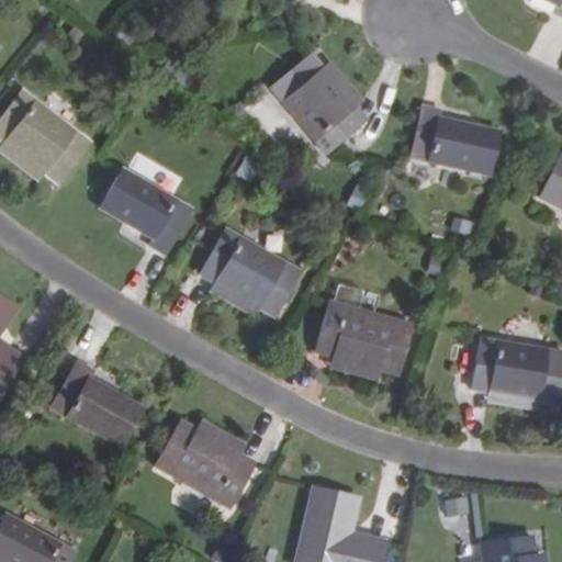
[(553,14),(561,18),(561,0),(543,0),(555,6),(553,14)]
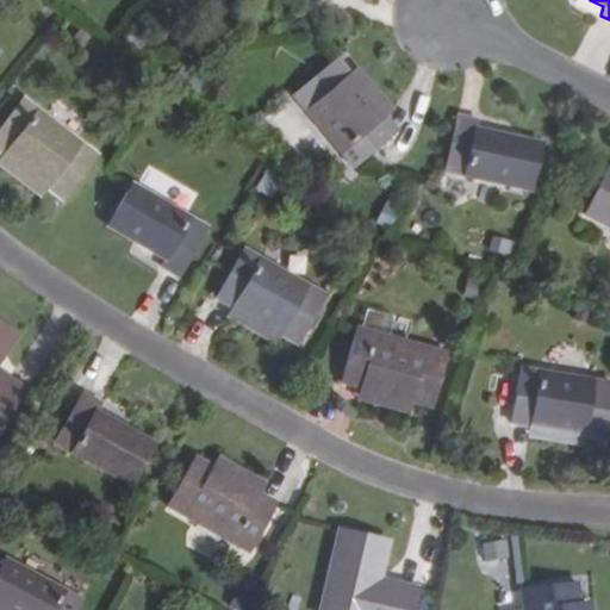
[(353,167),(396,131),(385,117),(349,74),(338,60),(293,95),(353,167)]
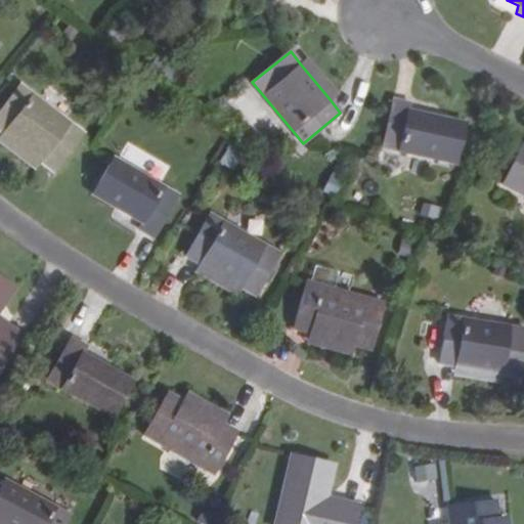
[(308,57),(300,63),(331,100),(339,94),(308,57)]
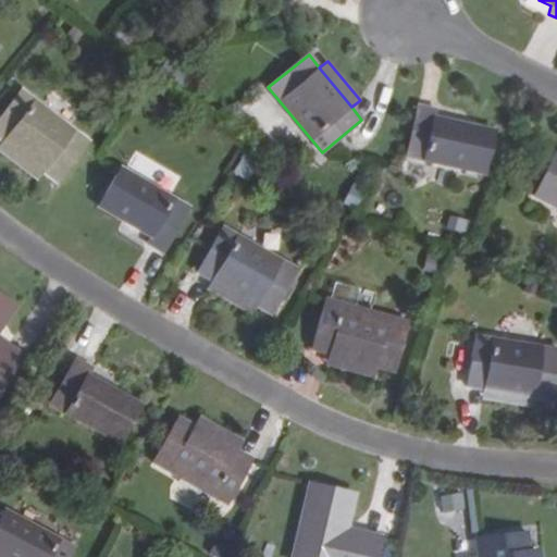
[(157,103),(163,94),(157,88),(149,97),(157,103)]
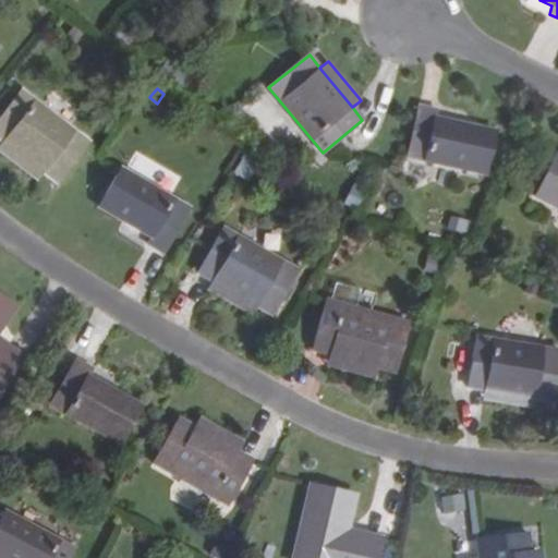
[(22,92),(0,119),(0,140),(2,142),(44,173),(58,184),(88,144),(22,92)]
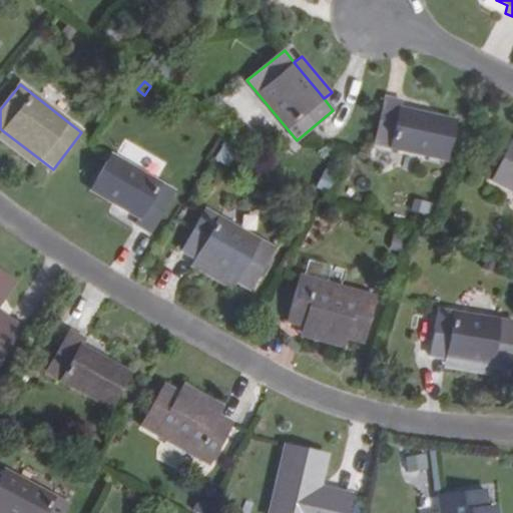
[(404,102),(385,97),(375,145),(446,161),(455,121),(402,108),(404,102)]
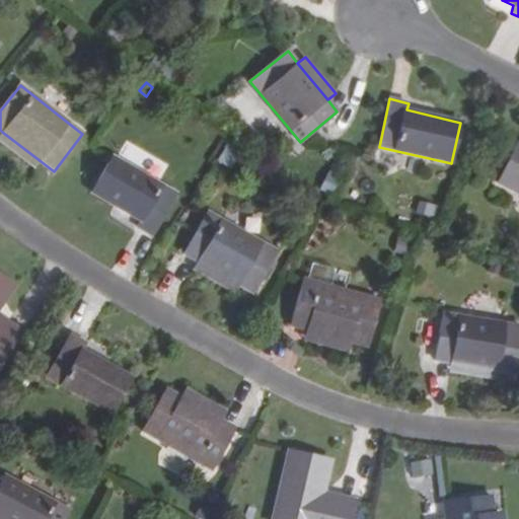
[(0,143),(34,170),(41,161),(2,132),(0,134),(0,143)]
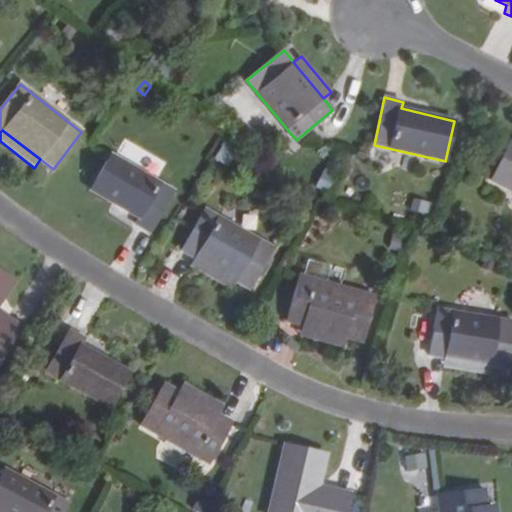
[(511,191),(511,139),(491,182),(511,191)]
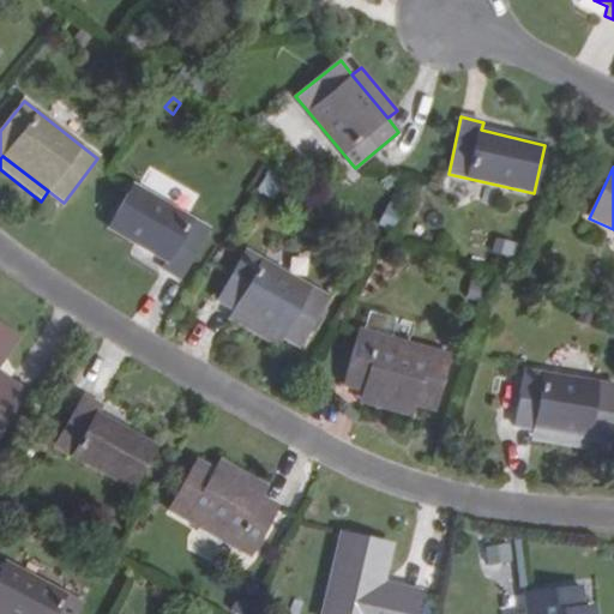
[(179,280),(209,229),(133,186),(108,229),(166,262),(162,269),(179,280)]
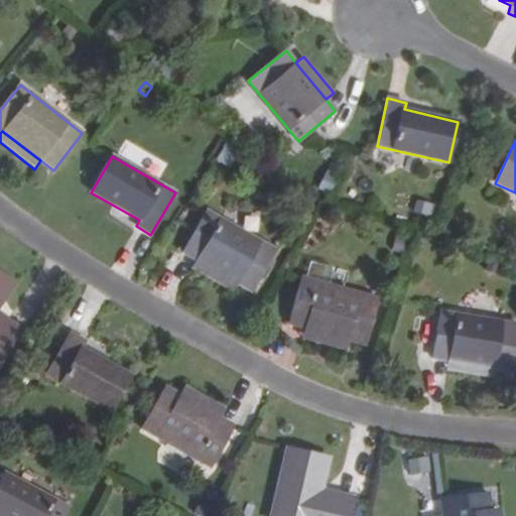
[(416,200),(413,212),(432,217),(436,205),(416,200)]
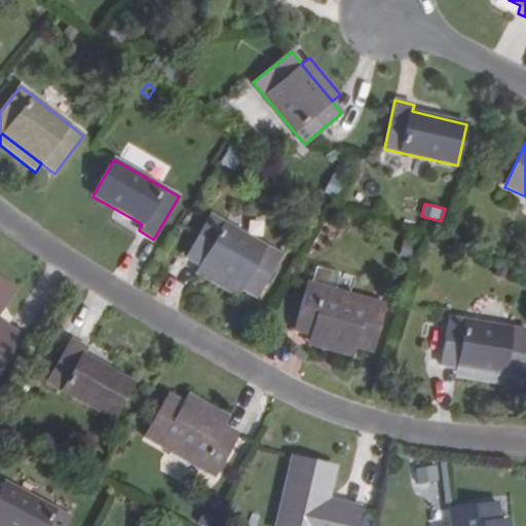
[(211,215),(186,258),(198,265),(242,289),(256,297),(280,255),(211,215)]
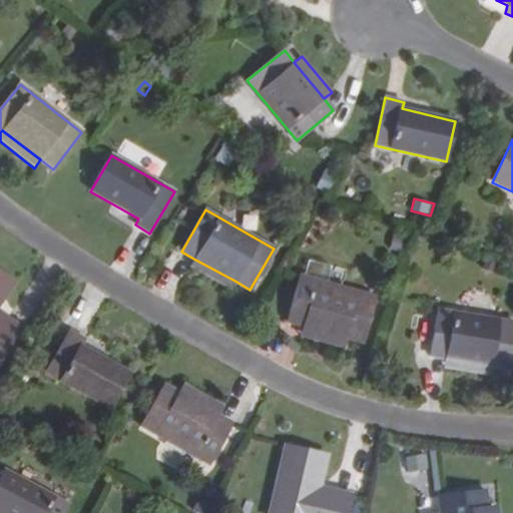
[(231,291),(236,282),(193,259),(188,268),(231,291)]
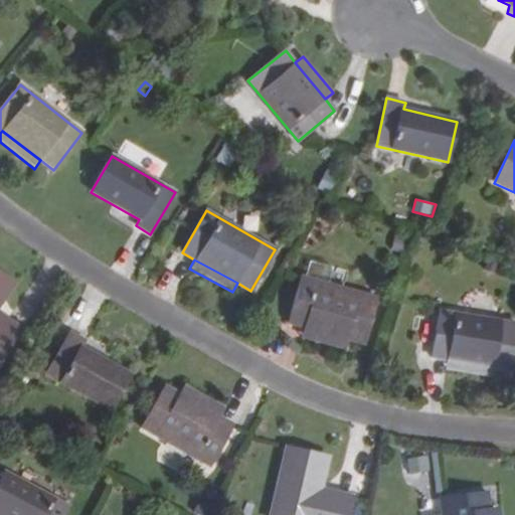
[(0,303),(12,286),(0,277),(0,358),(20,331),(0,316),(0,303)]
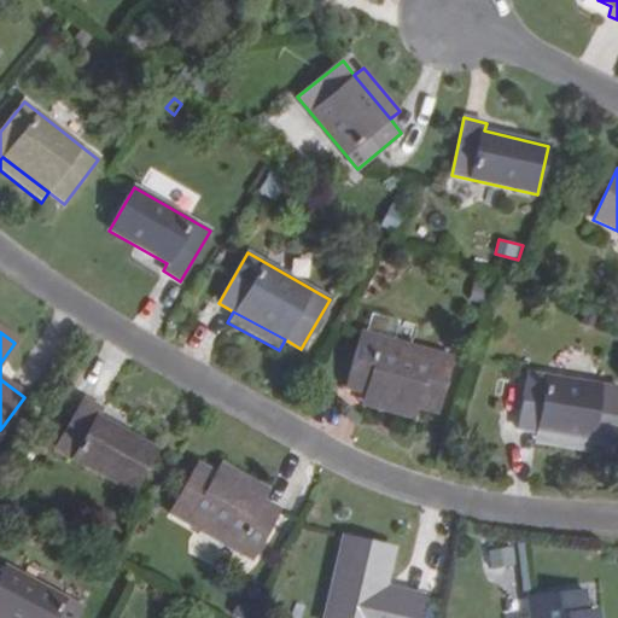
[(345,390),(362,394),(418,409),(436,414),(452,359),(362,333),(345,390)]
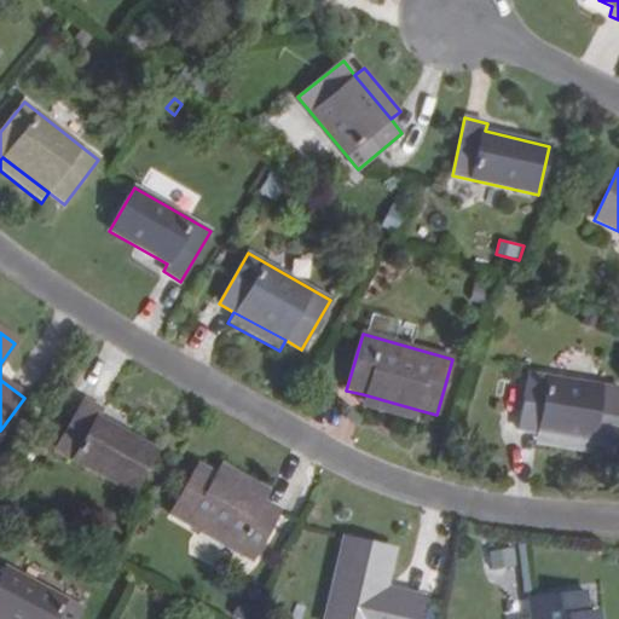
[(520,433),(537,434),(594,444),(613,446),(618,409),(618,388),(530,374),(520,433)]
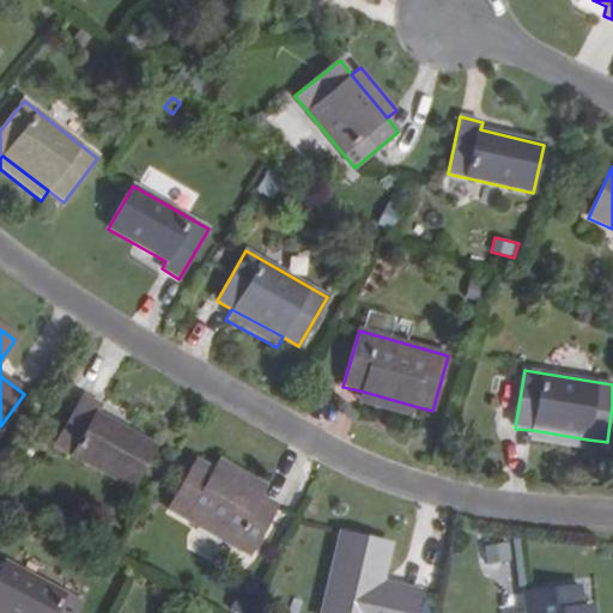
[(412,419),(414,406),(359,390),(357,402),(412,419)]
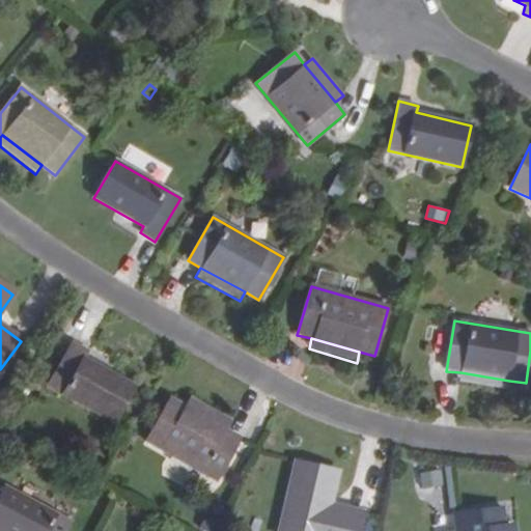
[(87,352),(72,343),(48,386),(113,423),(134,386),(83,358),(87,352)]
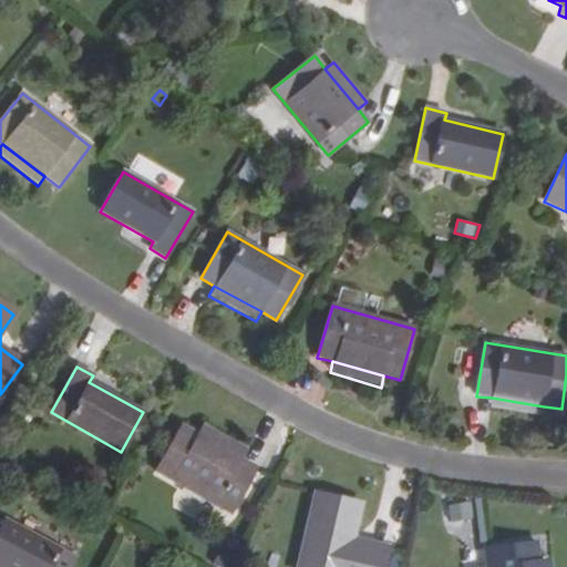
[(543,418),(544,406),(492,398),(490,409),(543,418)]
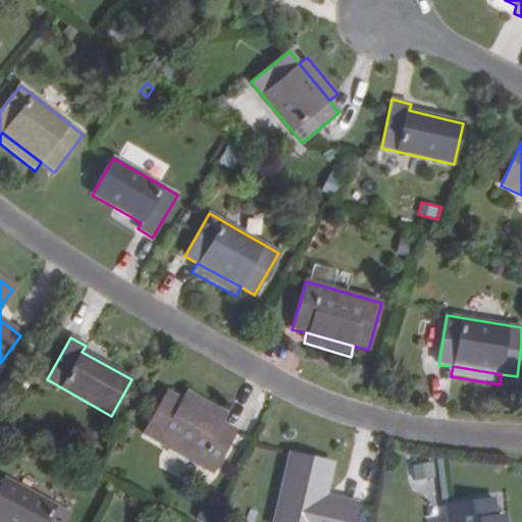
[(227,413),(187,389),(180,399),(221,423),(227,413)]
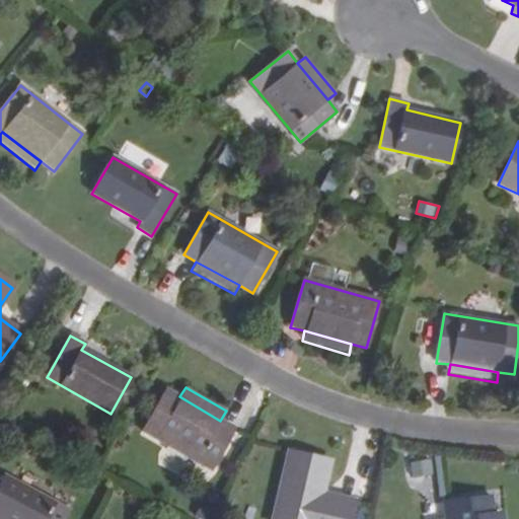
[(211,470),(234,429),(220,421),(179,396),(166,390),(143,432),(211,470)]
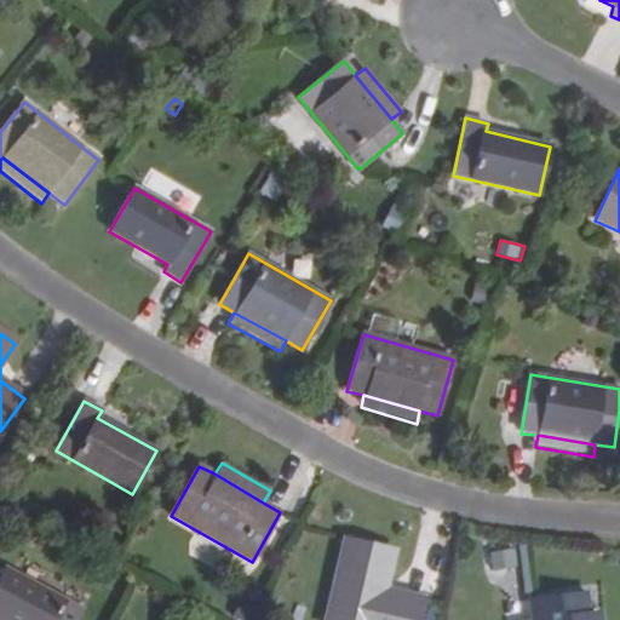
[(392,552),(345,541),(326,619),(417,619),(423,600),(385,591),(392,552)]
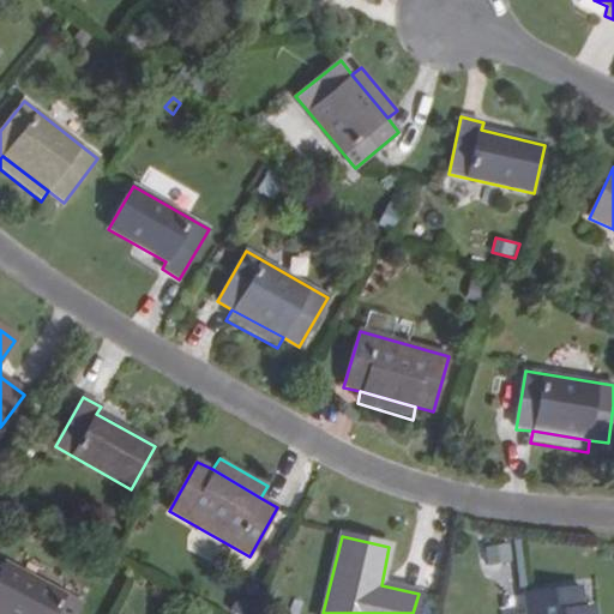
[(489,546),(493,571),(515,569),(511,543),(489,546)]
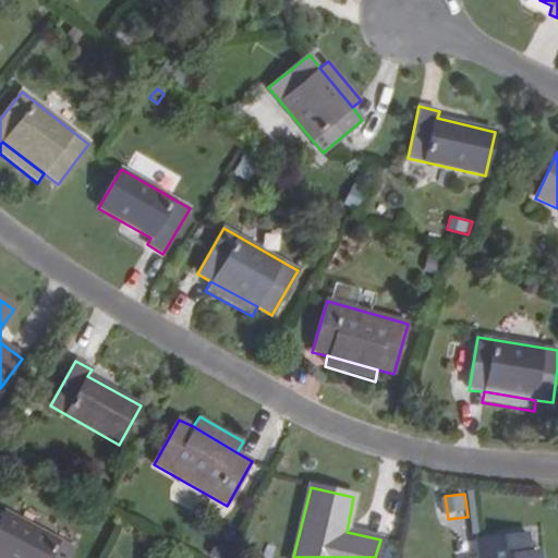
[(69,557),(74,549),(4,511),(0,520),(0,557),(69,557)]
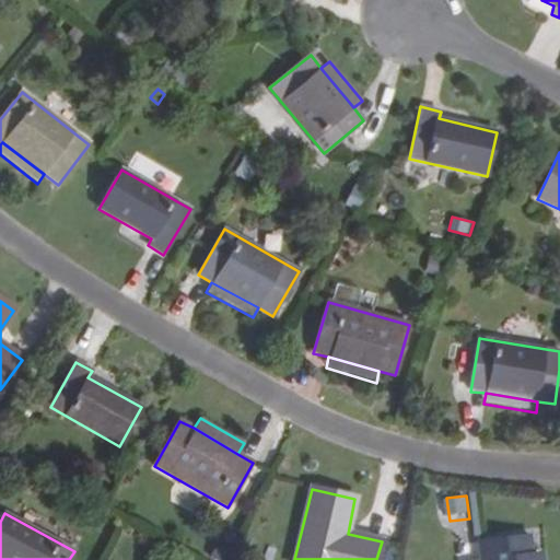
[(480,559),(533,559),(533,553),(529,537),(479,544),(480,559)]
